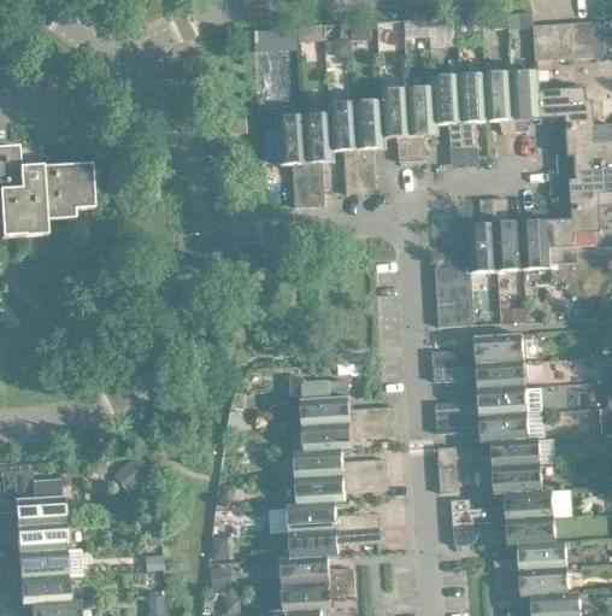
[(505,13),(481,15),(481,28),(505,27),(505,13)]
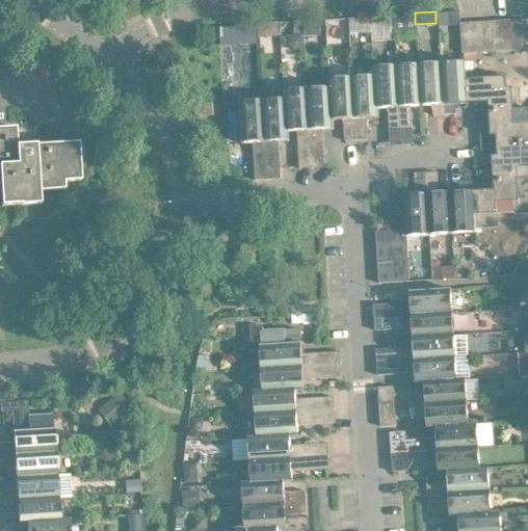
[(415,12),(392,15),(392,34),(415,34),(415,24),(415,12)]
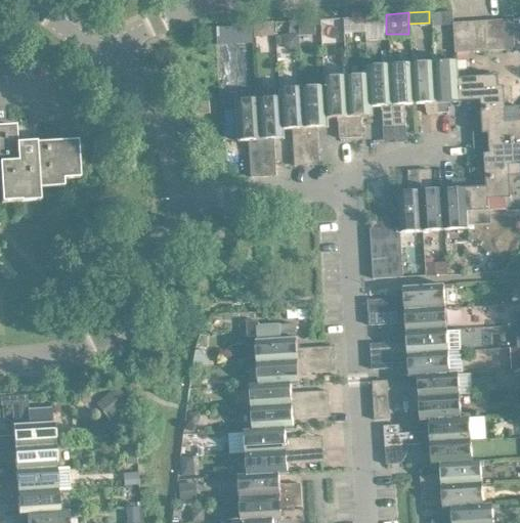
[(385,14),(362,15),(363,31),(363,39),(386,38),(386,34),(386,14),(385,14)]
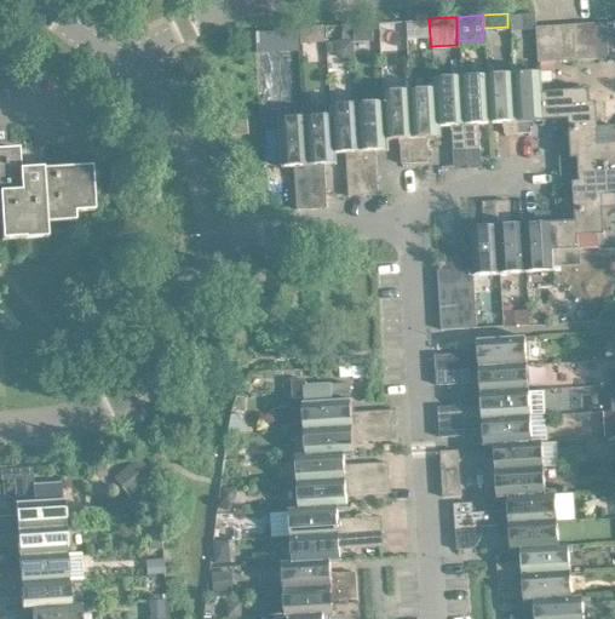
[(603,19),(592,21),(593,56),(607,55),(603,19)]
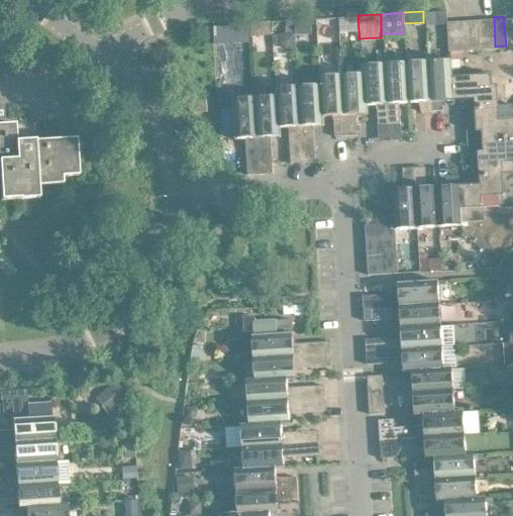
[(494,17),(481,18),(483,47),(495,46),(494,17)]
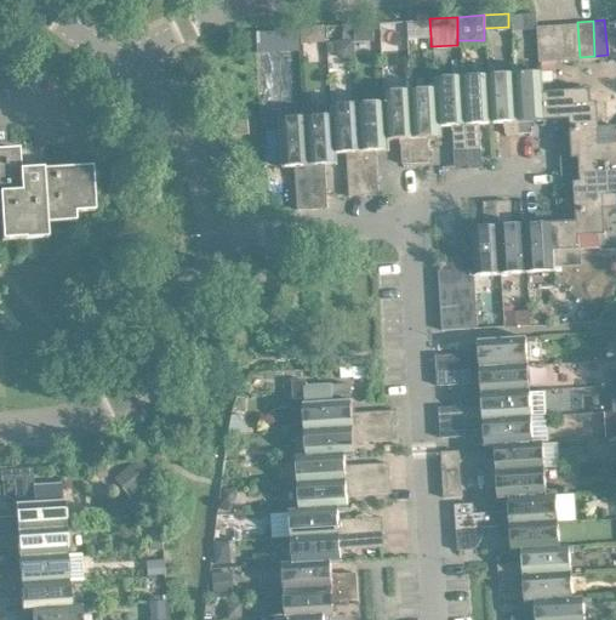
[(577,22),(563,23),(565,58),(580,57),(577,22)]
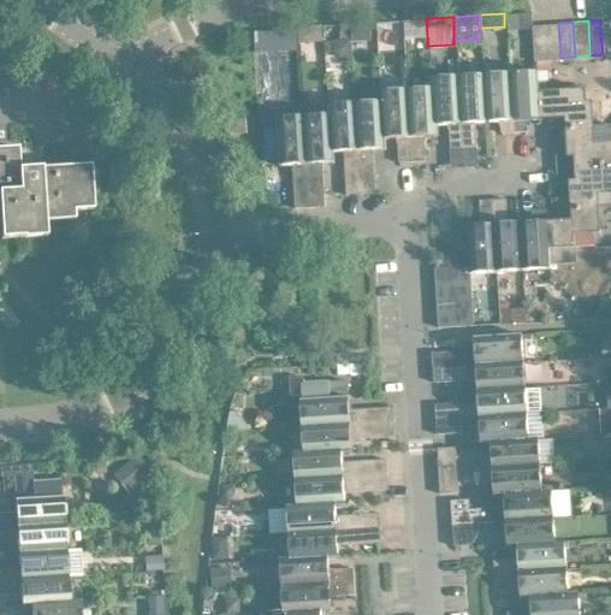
[(349,23),(337,23),(337,39),(349,39),(349,23)]
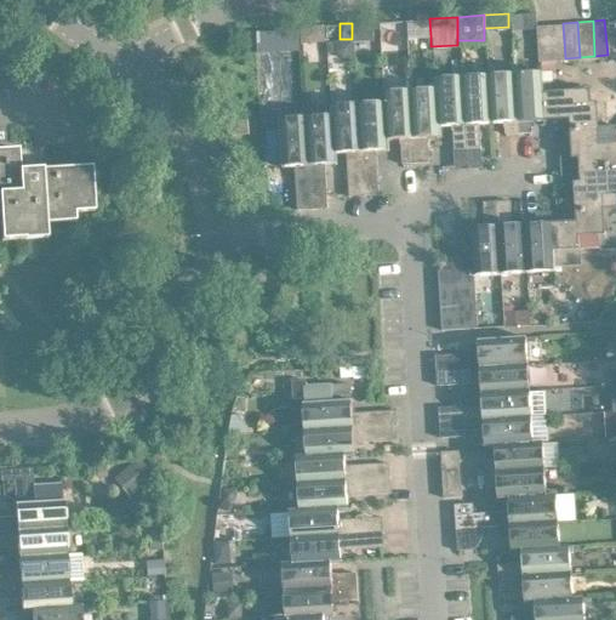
[(551,60),(548,23),(534,24),(536,60),(551,60)]
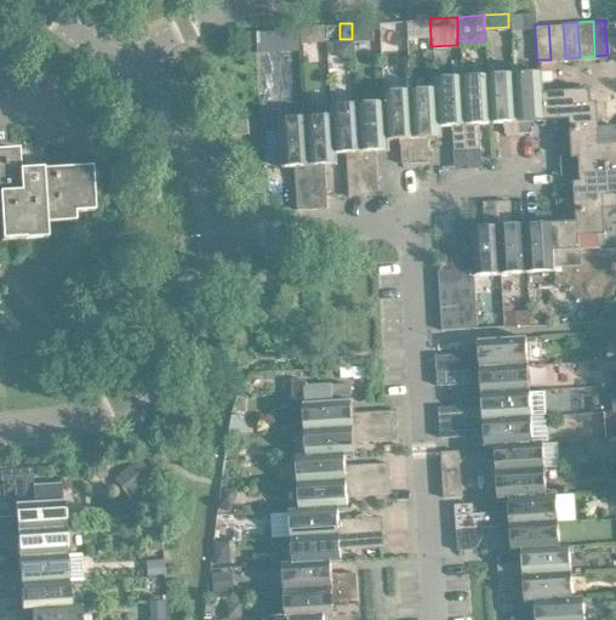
[(563,23),(548,23),(551,60),(565,58),(563,23)]
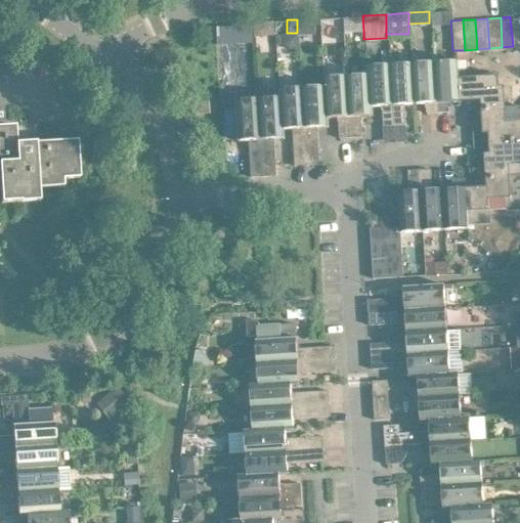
[(252,22),(251,22),(252,36),(260,35),(259,22),(252,22)]
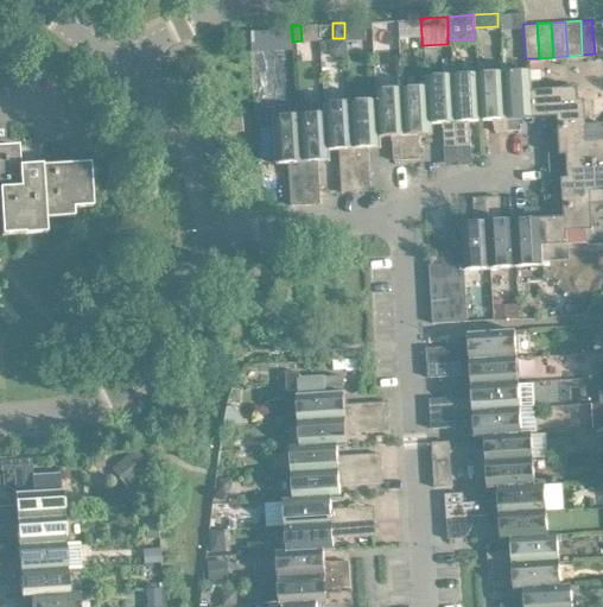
[(332,38),(325,38),(325,39),(325,49),(334,56),(346,56),(344,38),(332,38)]
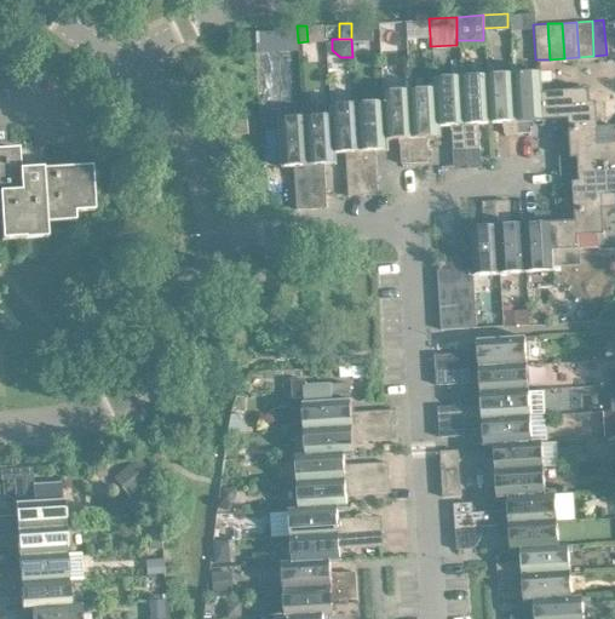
[(552,69),(539,70),(539,81),(553,80),(552,69)]
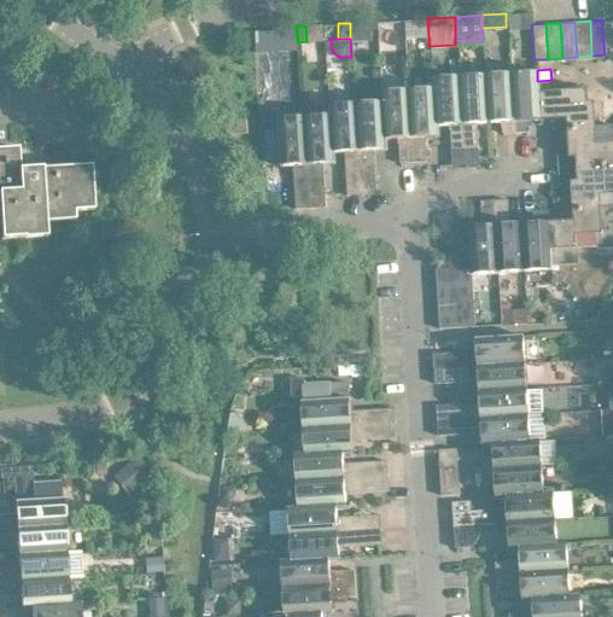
[(527,118),(539,118),(537,89),(538,89),(537,81),(537,70),(509,71),(514,131),(527,131),(527,118)]
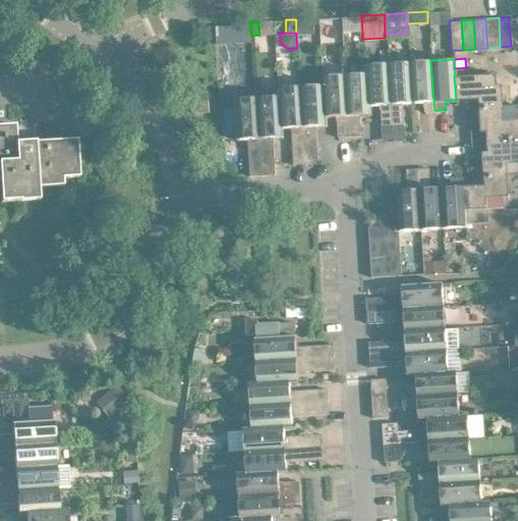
[(423,111),(434,110),(430,60),(409,61),(411,102),(423,101),(423,111)]
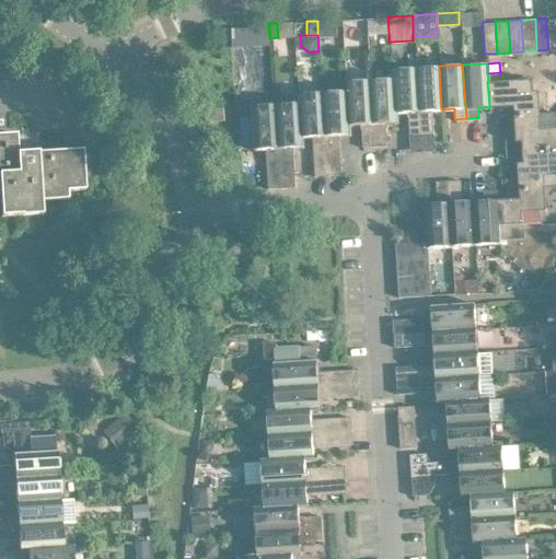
[(431,111),(441,109),(439,66),(415,68),(419,134),(432,132),(431,111)]
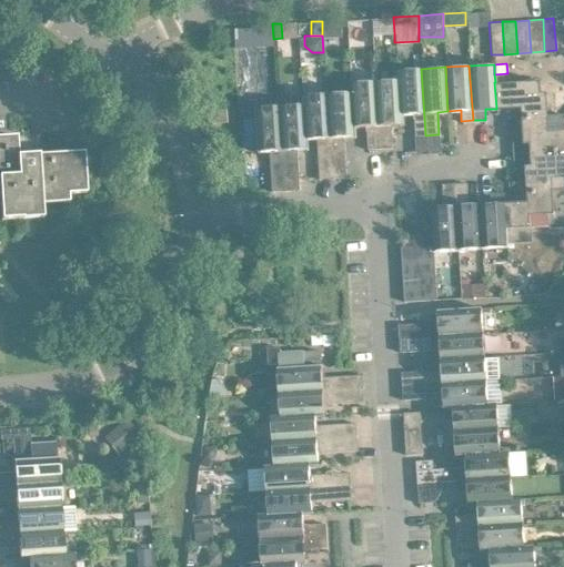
[(413,137),(425,135),(421,69),(395,70),(396,79),(398,79),(400,114),(401,114),(412,113),(413,137)]
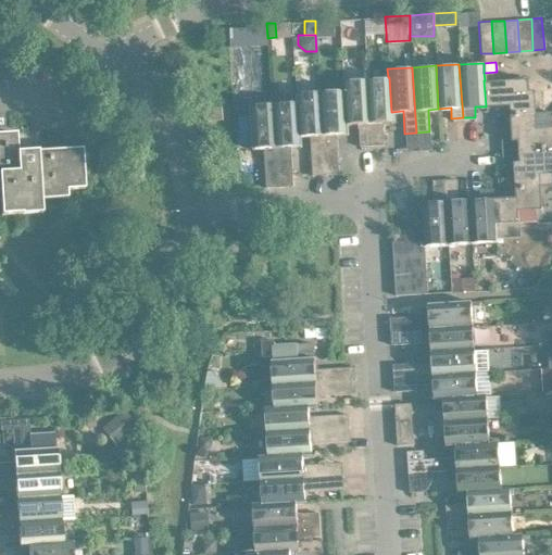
[(393,121),(392,112),(391,112),(389,77),(388,77),(365,79),(371,144),(383,143),(380,122),(393,121)]
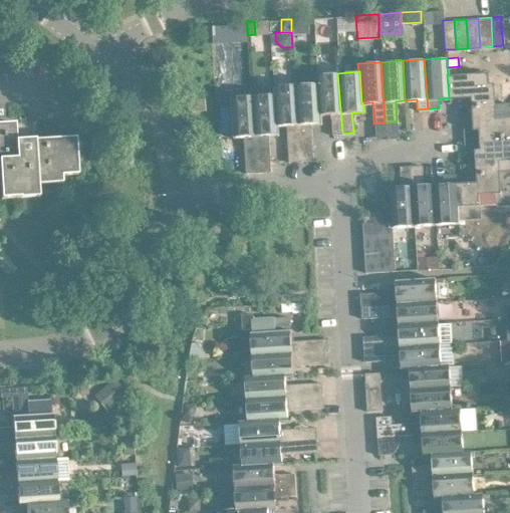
[(471,97),(471,106),(493,105),(493,104),(492,82),(487,83),(486,72),(448,74),(447,74),(449,98),(471,97)]
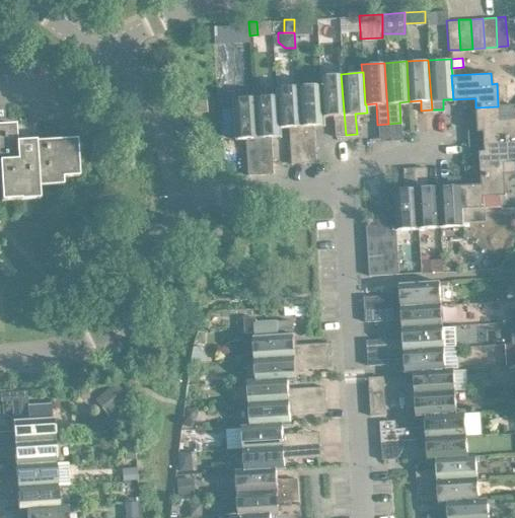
[(335,135),(346,135),(341,74),(318,75),(318,83),(319,83),(321,116),(322,116),(333,115),(335,135)]
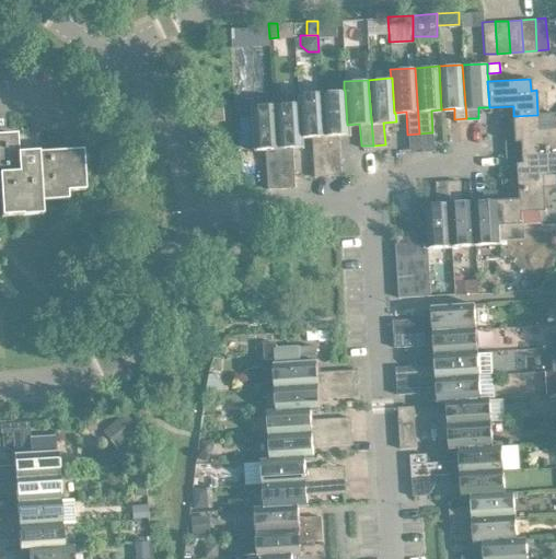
[(349,134),(348,125),(347,125),(345,90),(344,90),(321,92),(326,175),(339,174),(337,139),(336,139),(335,135),(349,134)]
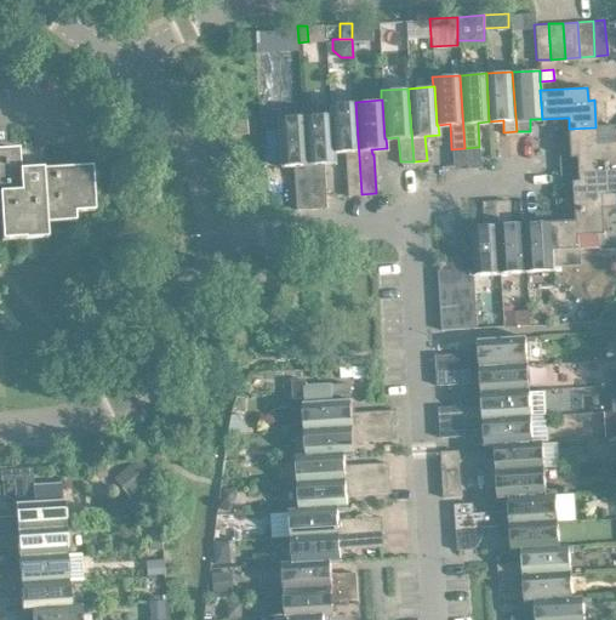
[(347,194),(361,194),(355,102),(328,103),(329,113),(330,113),(332,152),(334,152),(346,151),(347,155),(344,155),(347,194)]
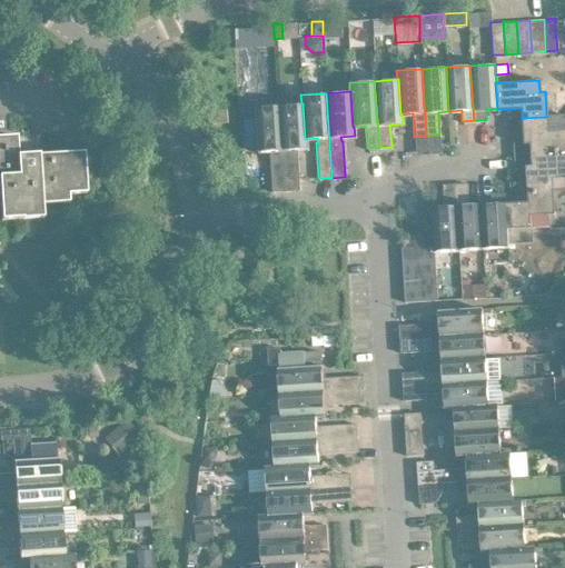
[(307,148),(306,139),(305,139),(303,103),(301,103),(279,106),(285,190),(298,189),(296,153),(294,153),(294,149),(307,148)]
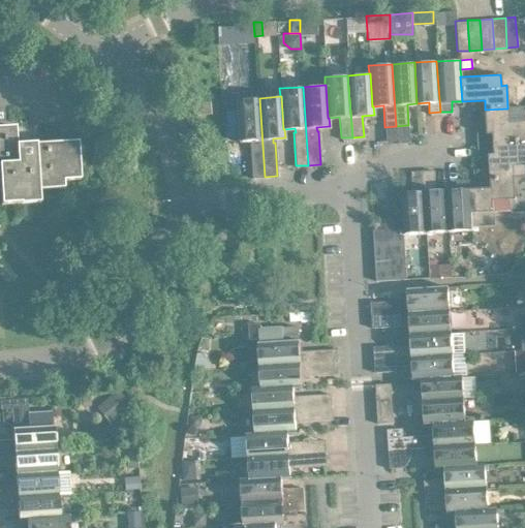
[(251,177),(265,177),(259,98),(236,99),(239,141),(251,140),(251,144),(250,144),(251,177)]
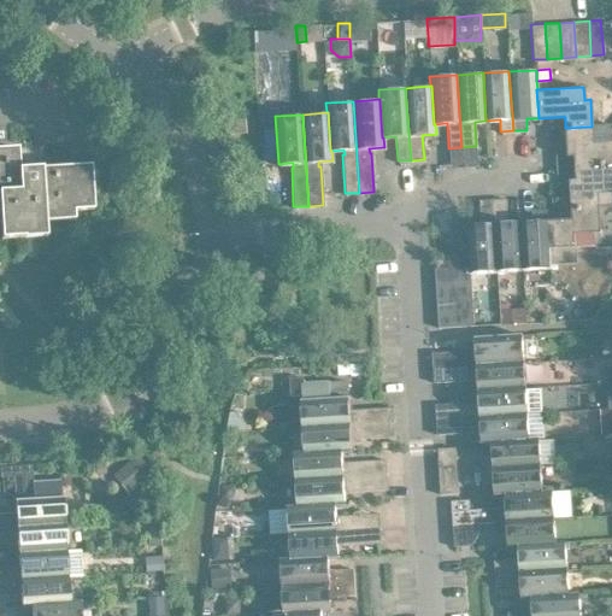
[(224,118),(225,133),(245,130),(243,117),(224,118)]
